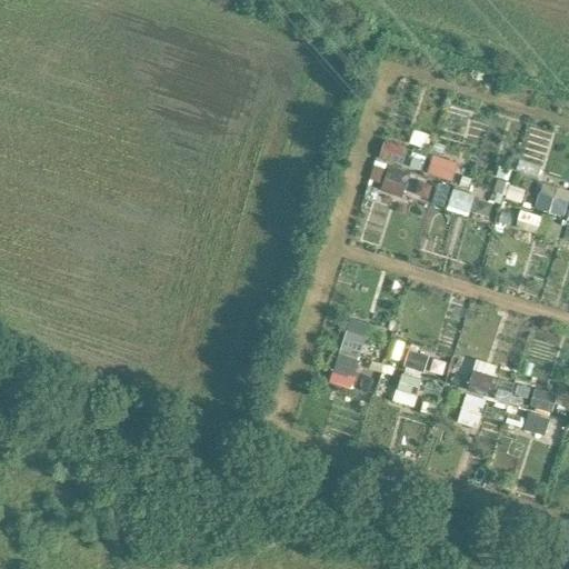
[(415,128),(410,140),(422,145),(427,132),(415,128)]
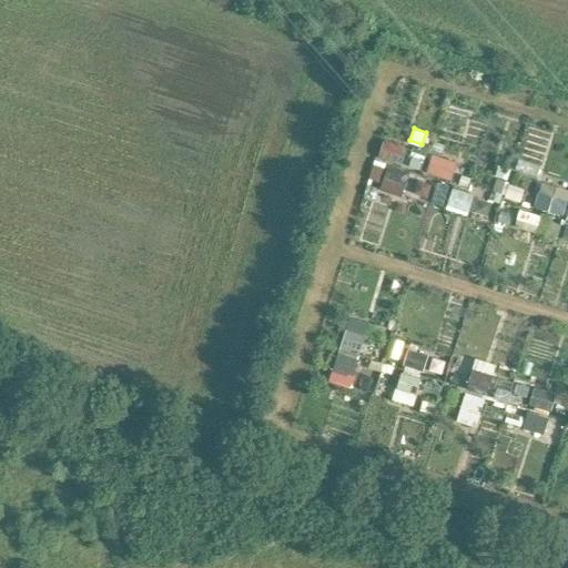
[(381,137),(377,152),(397,159),(405,144),(381,137)]
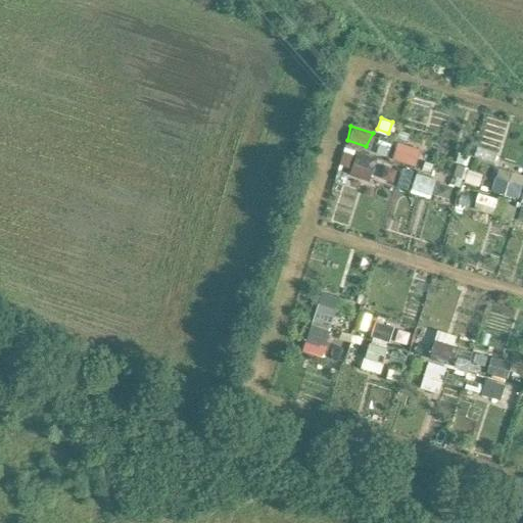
[(398,131),(396,139),(408,142),(411,134),(398,131)]
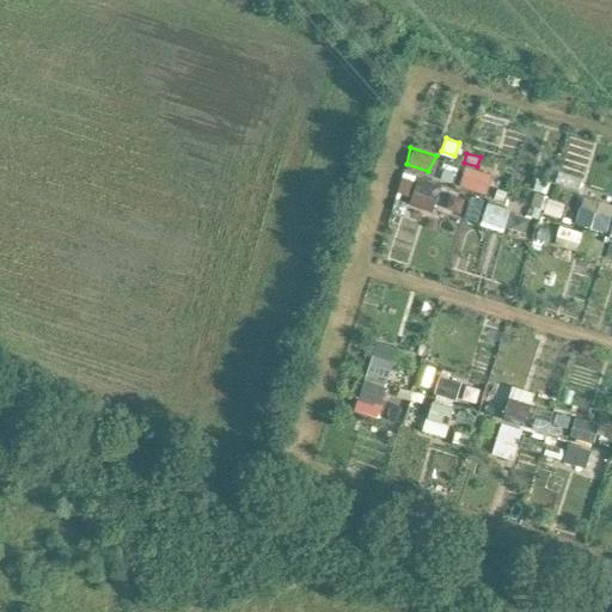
[(458,163),(444,158),(438,177),(452,182),(458,163)]
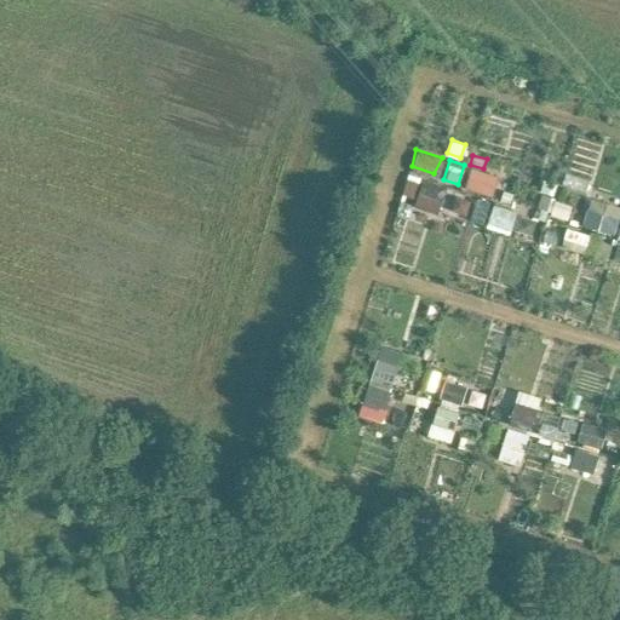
[(498,176),(471,167),(469,177),(465,185),(492,194),(498,176)]
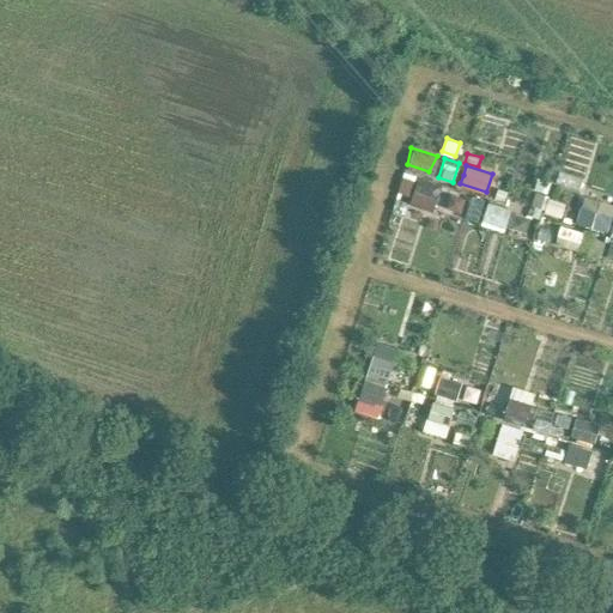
[(441,182),(417,177),(408,202),(432,208),(441,182)]
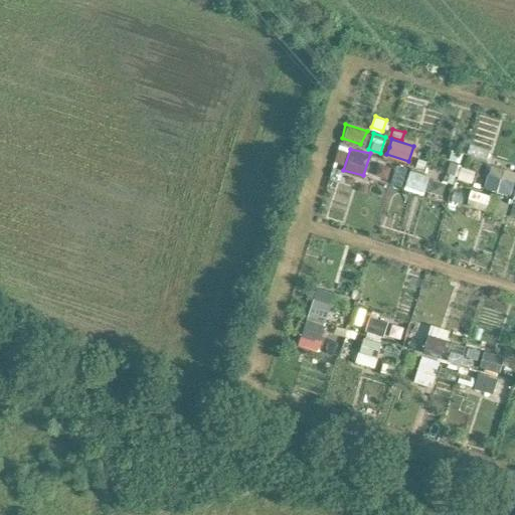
[(462,152),(452,149),(449,158),(459,161),(462,152)]
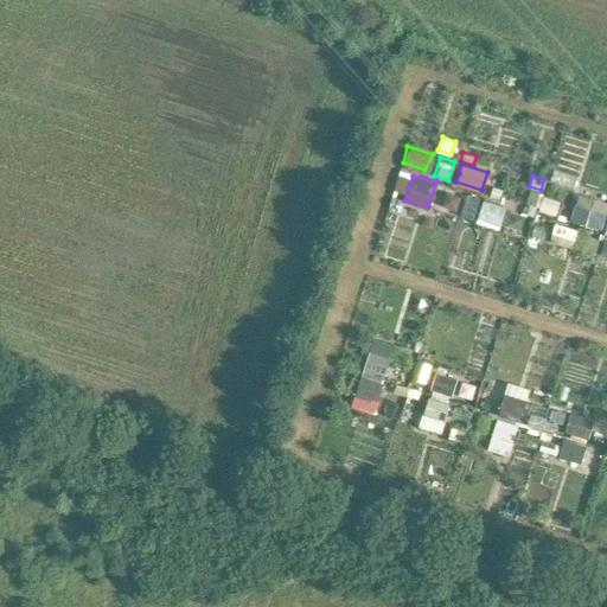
[(600,177),(596,177),(589,179),(587,186),(589,192),(596,195),(602,193),(605,189),(606,184),(602,179),(600,177)]
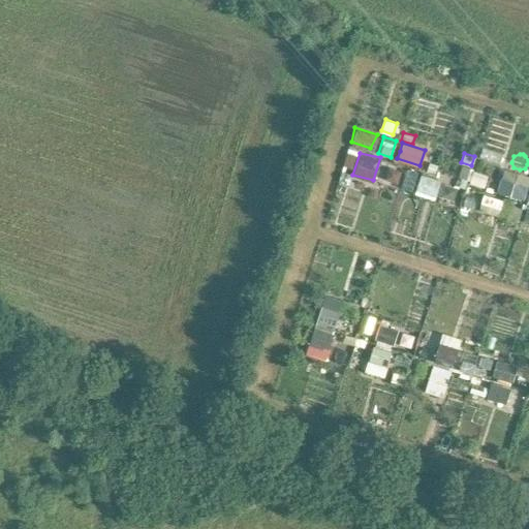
[(438,164),(429,162),(427,169),(436,172),(438,164)]
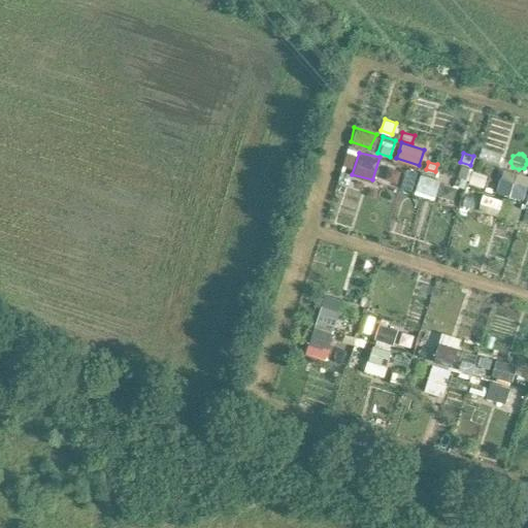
[(488,172),(461,164),(457,177),(484,187),(488,172)]
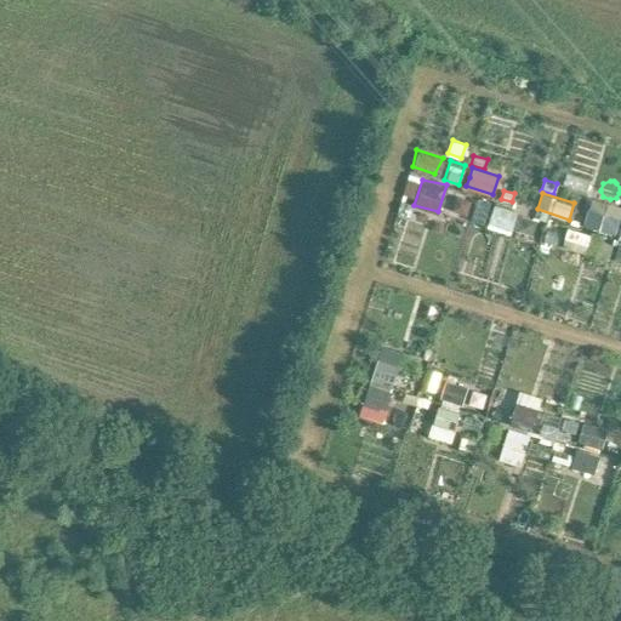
[(456,195),(453,210),(467,214),(471,200),(456,195)]
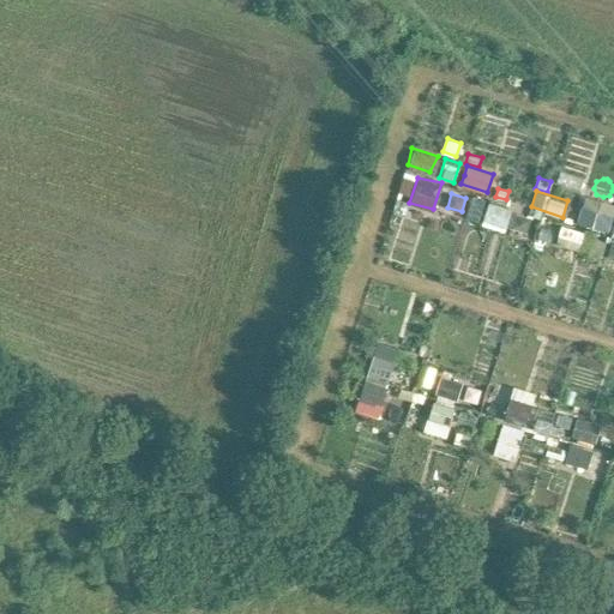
[(613,209),(613,203),(584,194),(575,221),(607,232),(613,209)]
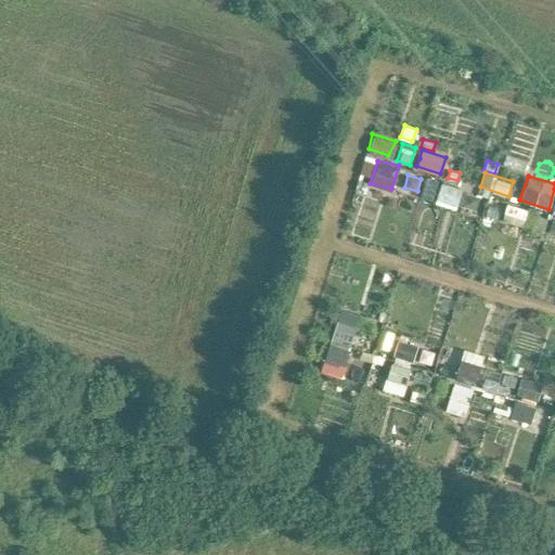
[(427,177),(421,196),(431,199),(438,180),(427,177)]
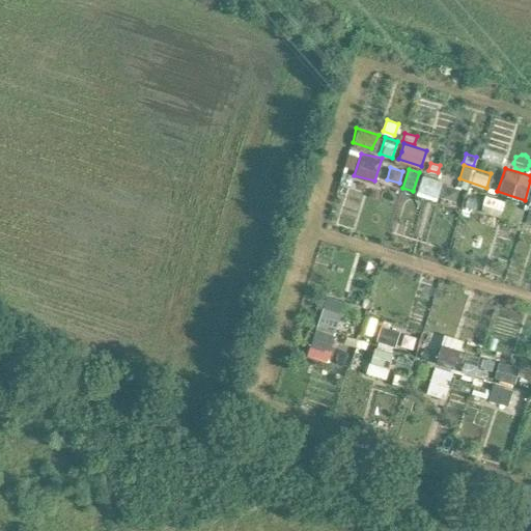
[(437,178),(423,174),(417,193),(437,200),(438,195),(443,180),(437,178)]
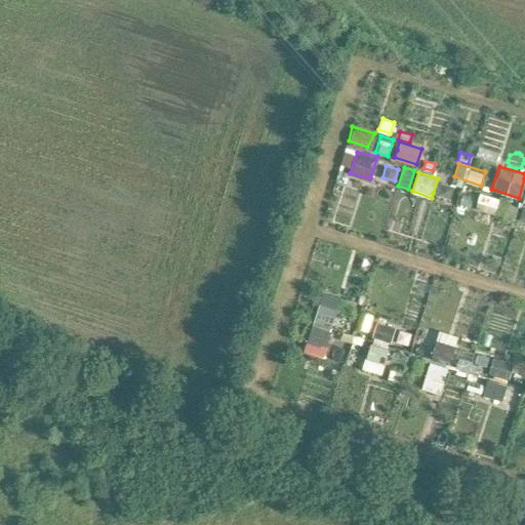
[(454,185),(438,178),(433,193),(450,198),(454,185)]
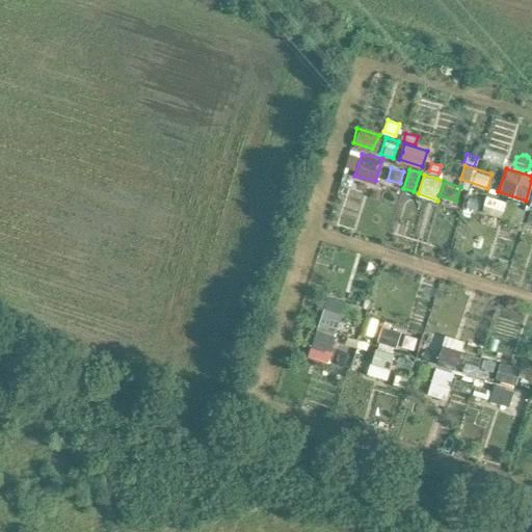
[(493,197),(482,195),(477,211),(500,218),(505,202),(493,197)]
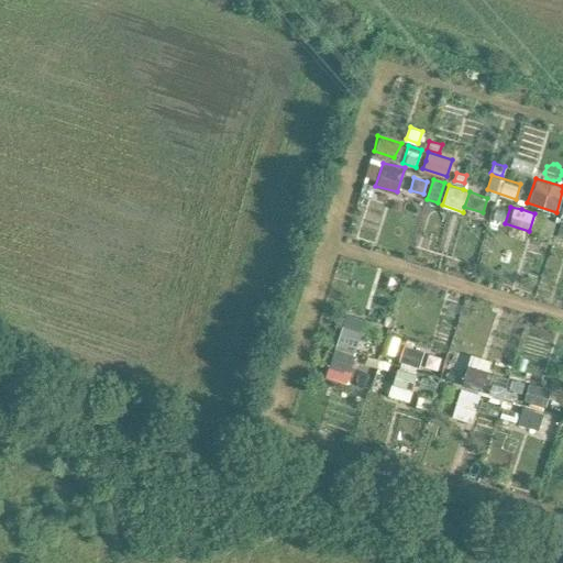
[(542,217),(538,230),(552,234),(556,220),(542,217)]
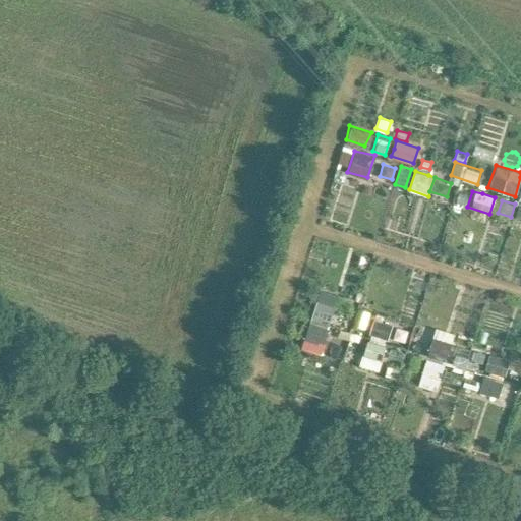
[(328,297),(320,294),(304,342),(323,349),(338,300),(328,297)]
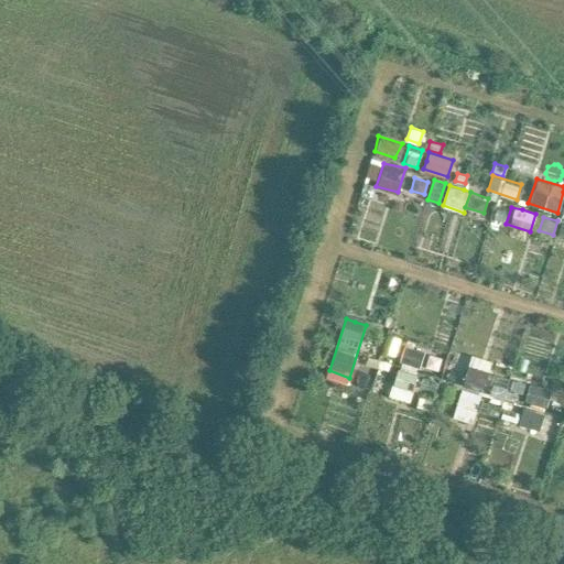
[(402,335),(387,332),(380,353),(396,357),(402,335)]
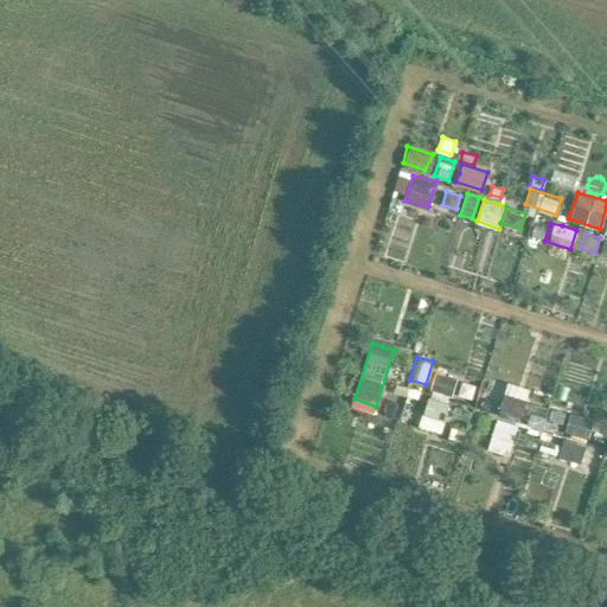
[(472,383),(435,369),(432,388),(471,400),(472,383)]
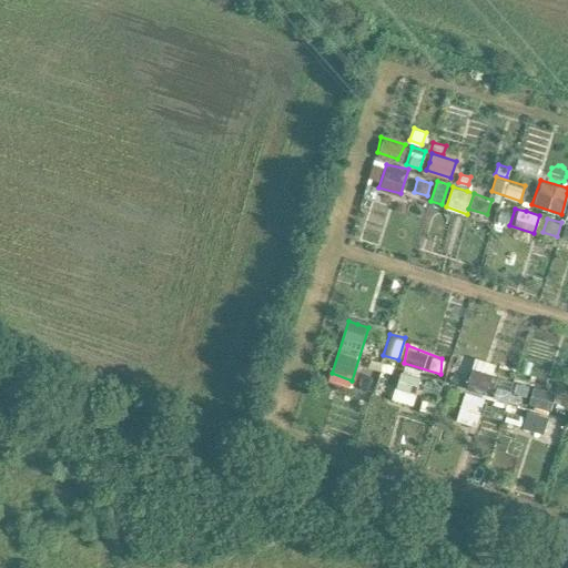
[(369,358),(368,366),(392,372),(394,364),(369,358)]
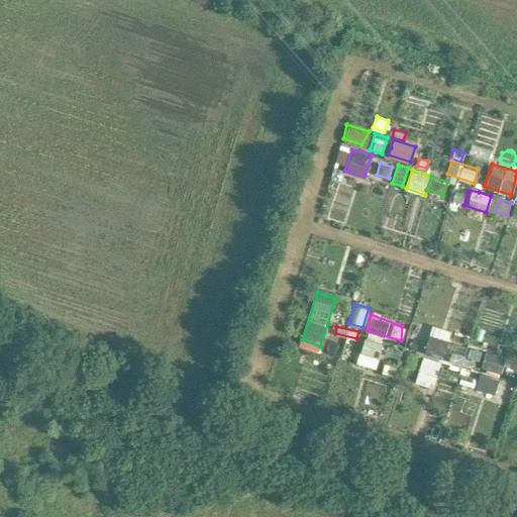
[(503,354),(426,333),(422,352),(479,370),(475,385),(494,390),(503,354)]
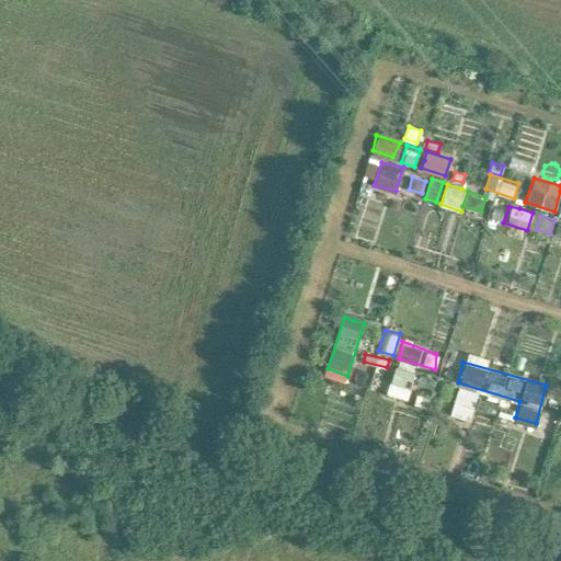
[(371,369),(356,364),(347,388),(364,393),(371,369)]
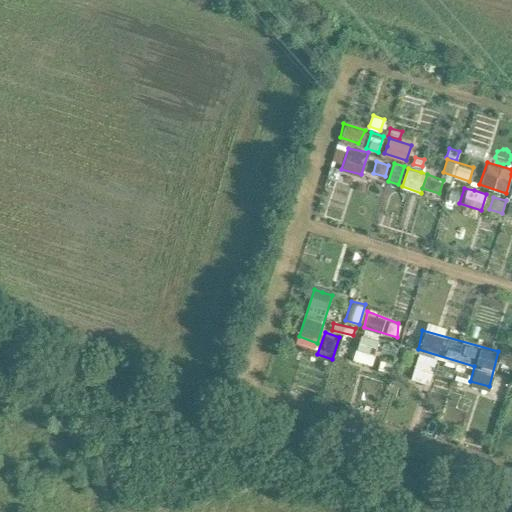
[(378,345),(361,340),(354,363),(371,368),(378,345)]
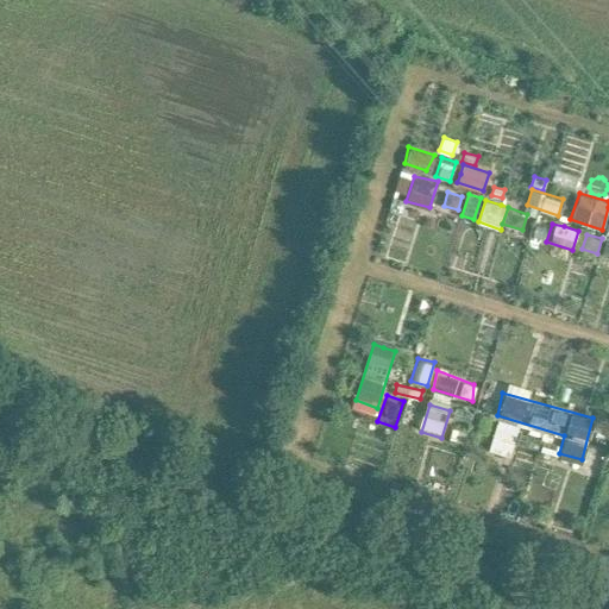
[(457,408),(454,419),(471,424),(473,413),(457,408)]
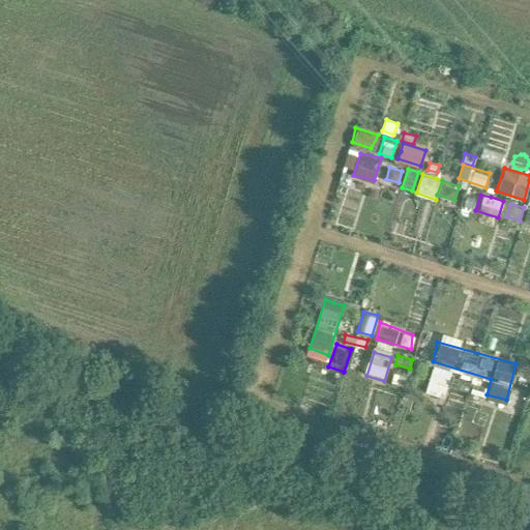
[(452,376),(434,371),(425,395),(443,402),(452,378),(452,376)]
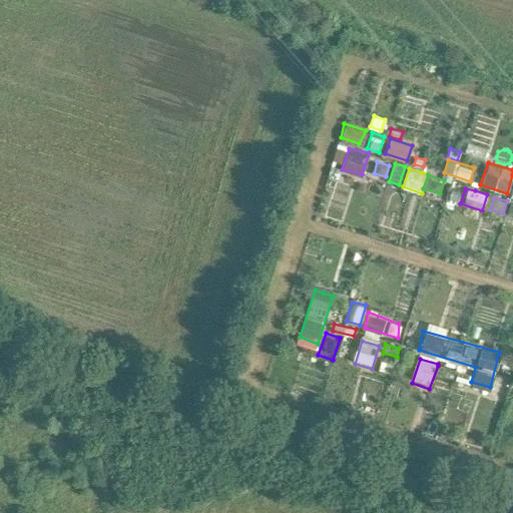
[(381,360),(377,371),(389,375),(393,364),(381,360)]
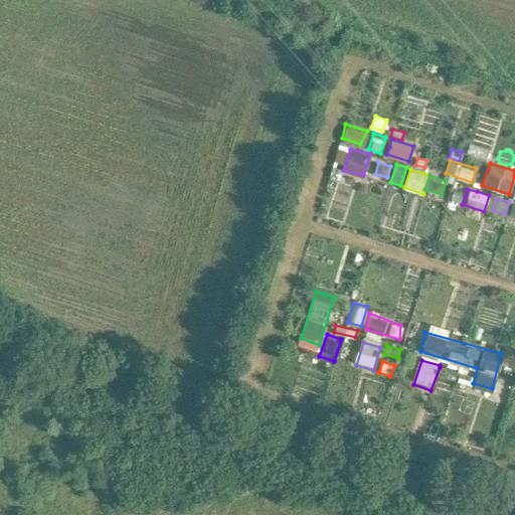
[(440,367),(437,374),(455,379),(457,372),(440,367)]
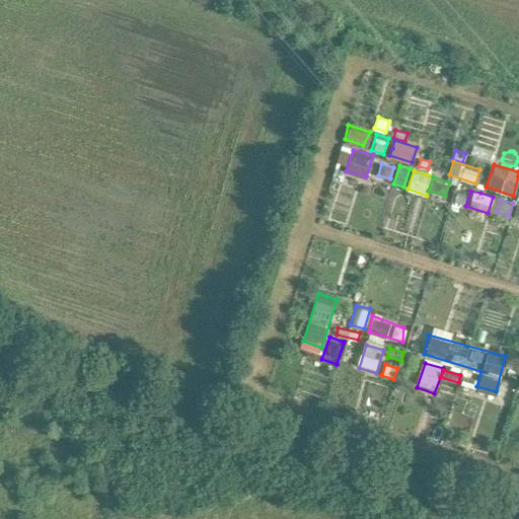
[(518,390),(502,386),(498,399),(516,405),(518,396),(518,390)]
